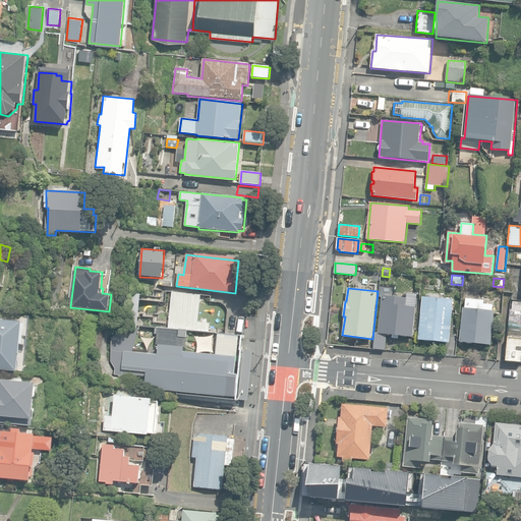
[(200,293),(171,291),(168,328),(186,330),(208,331),(209,321),(197,321),(200,293)]
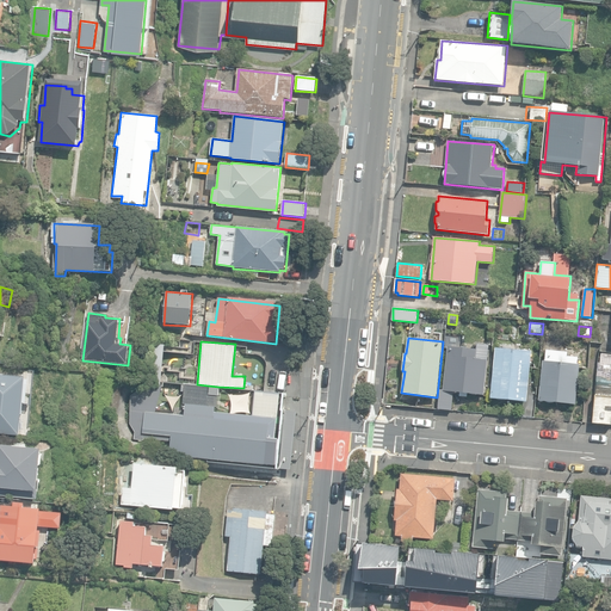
[(455,347),(448,346),(443,389),(439,389),(437,411),(452,412),(455,392),(460,393),(458,401),(468,401),(469,392),(486,394),(491,344),(476,343),(476,349),(466,347),(466,345),(455,344),(455,347)]
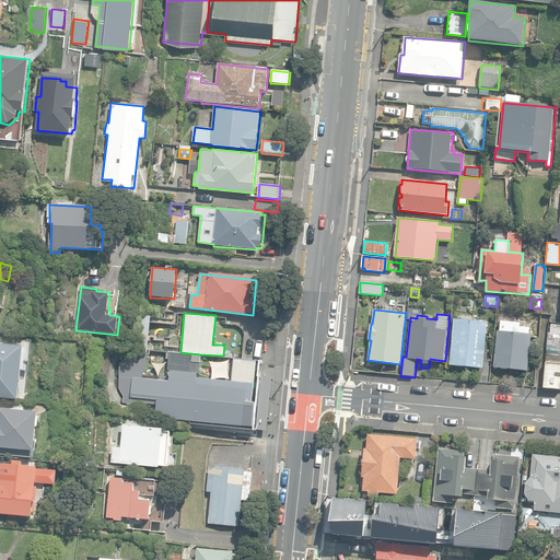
[(448,364),(482,369),(487,323),(454,318),(448,364)]
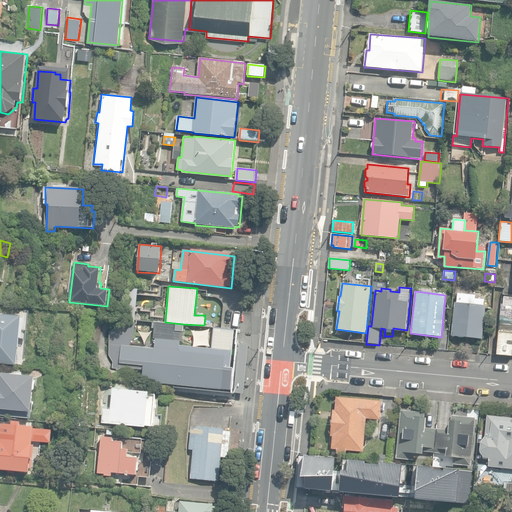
[(452,335),(482,339),(486,305),(484,305),(485,299),(475,298),(476,295),(457,293),(452,335)]
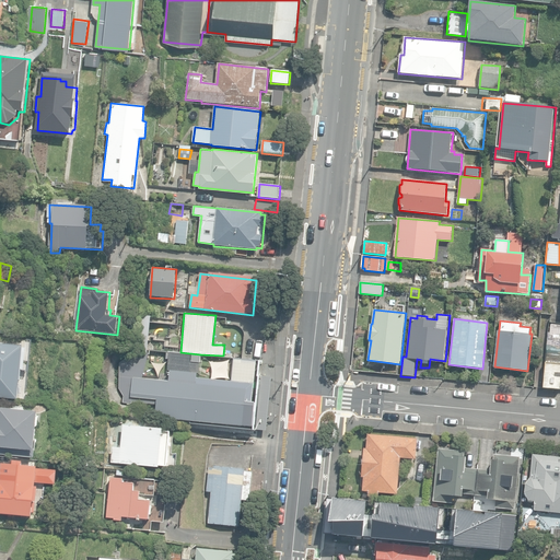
[(0,397),(19,399),(22,370),(25,370),(27,349),(23,348),(24,346),(0,343),(0,397)]
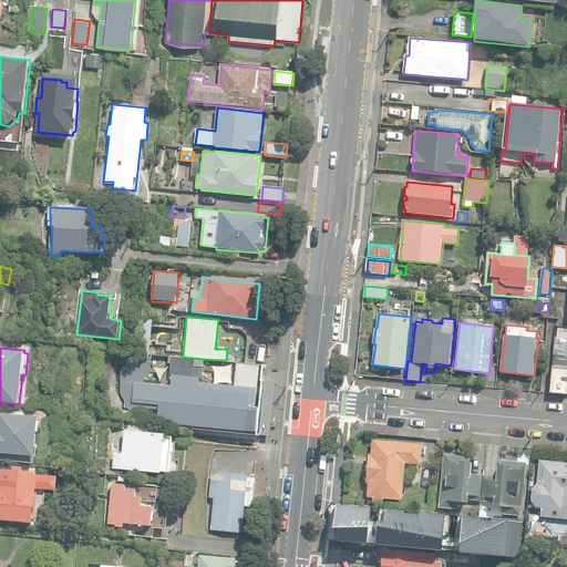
[(146,382),(150,357),(130,359),(119,371),(121,392),(126,401),(125,409),(142,410),(148,414),(148,421),(255,432),(259,387),(200,381),(203,359),(183,357),(172,356),(169,383),(146,382)]
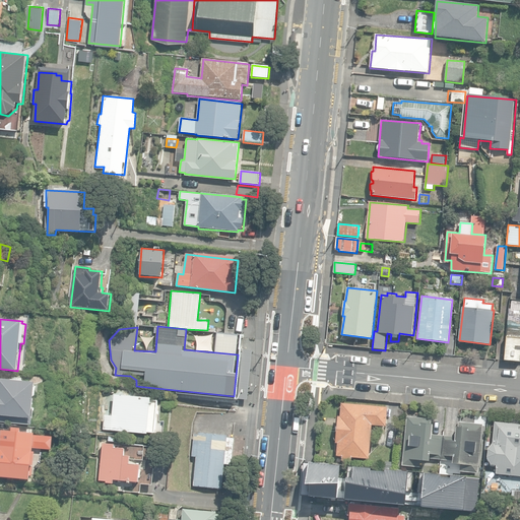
[(505,360),(519,362),(519,337),(507,336),(505,360)]
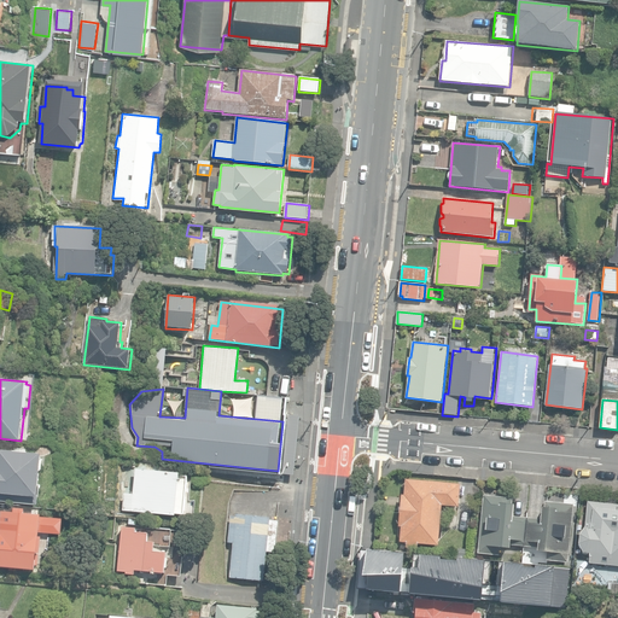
[(0,501),(39,505),(42,466),(42,455),(27,453),(27,449),(17,448),(17,452),(0,449),(0,501)]
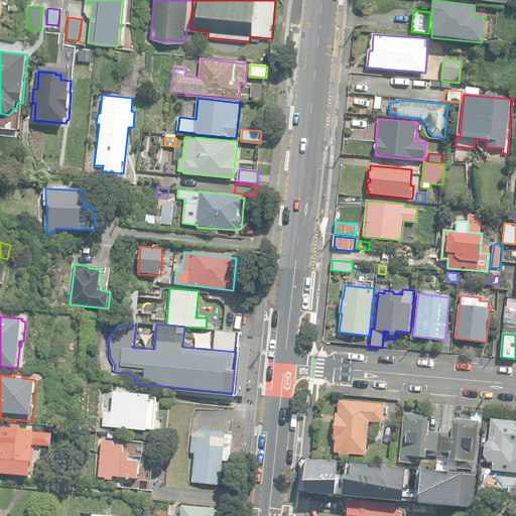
[(104,426),(147,430),(150,395),(114,392),(112,412),(105,411),(104,426)]
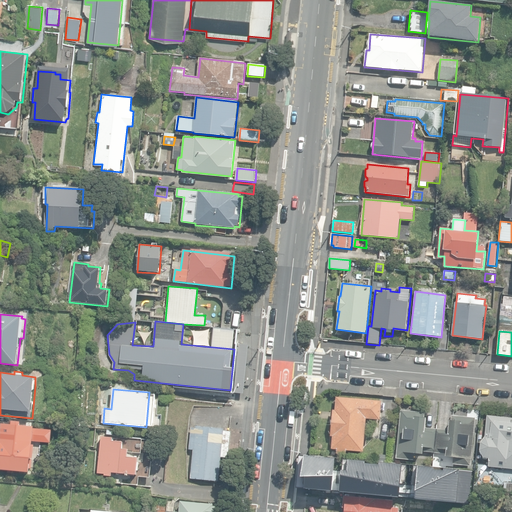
[(337,453),(347,454),(347,450),(364,452),(367,418),(380,419),(382,401),(337,397),(336,410),(333,410),(331,436),(333,436),(332,449),(337,449),(337,453)]
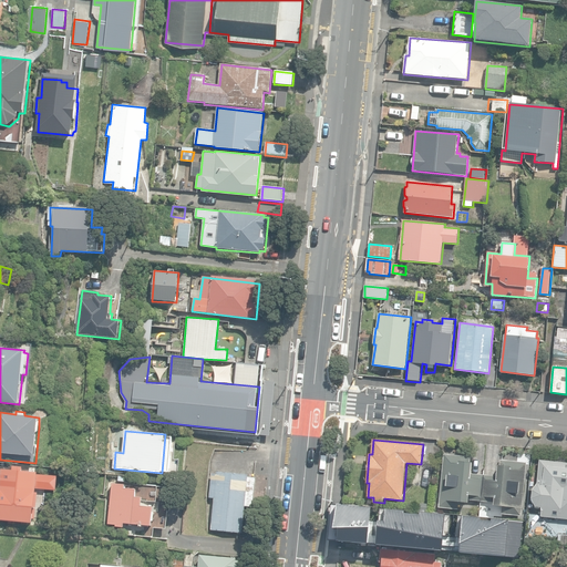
[(470,500),(481,501),(484,475),(473,474),(474,462),(470,462),(470,456),(444,454),(439,507),(459,509),(459,502),(470,503),(470,500)]
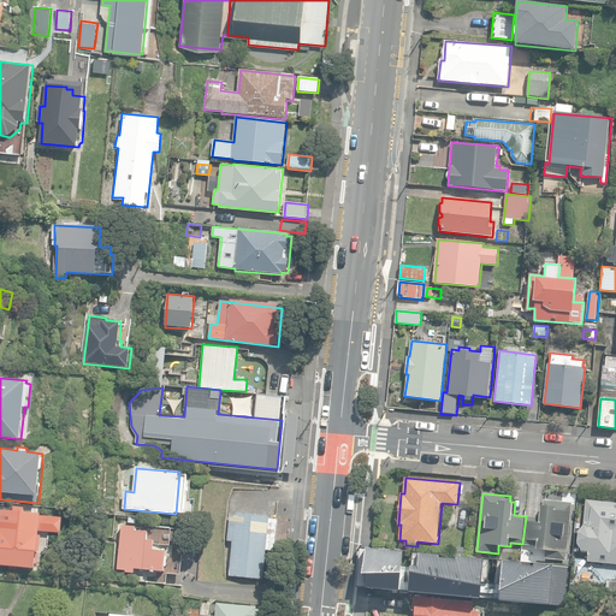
[(526,516),(522,544),(538,546),(537,549),(545,549),(544,558),(567,560),(572,503),(543,499),(542,517),(526,516)]
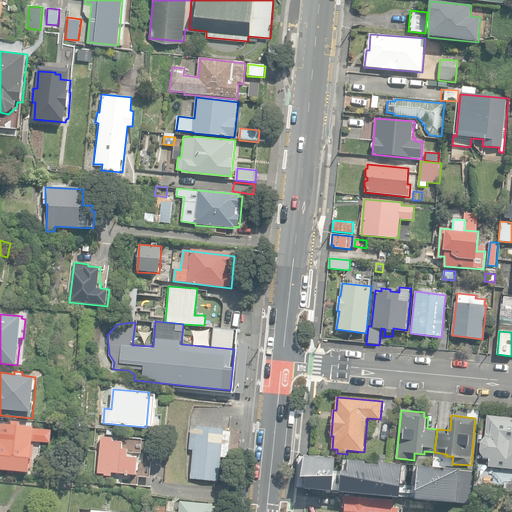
[(511,417),(487,416),(485,437),(481,442),(480,450),(484,458),(489,458),(488,466),(497,467),(497,470),(501,470),(501,467),(511,468),(511,417)]
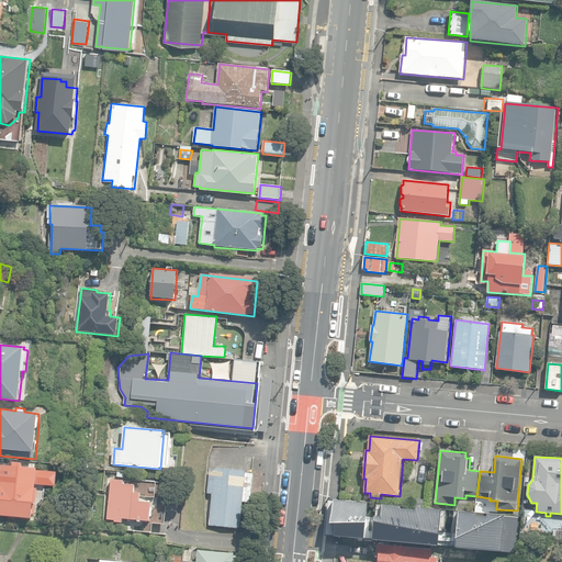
[(0,515),(33,518),(35,503),(37,503),(38,487),(36,487),(37,469),(23,467),(23,463),(13,462),(13,465),(2,464),(0,482),(0,515)]
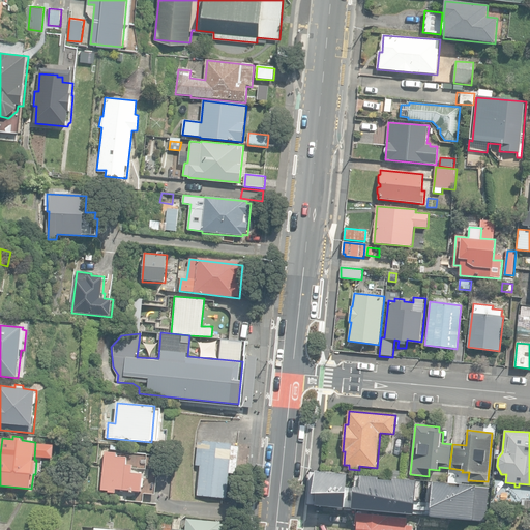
[(198,494),(227,496),(230,472),(237,472),(240,444),(199,441),(197,464),(201,464),(198,494)]
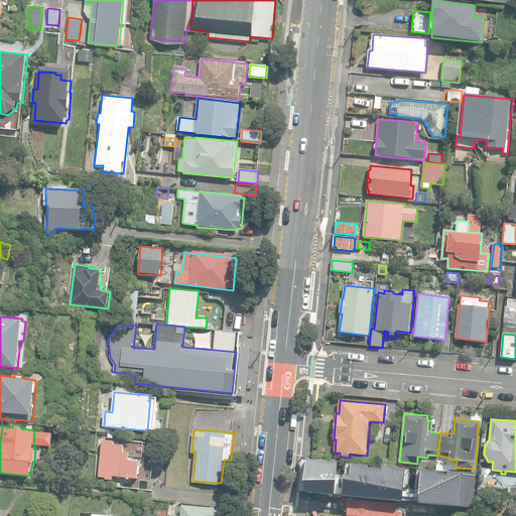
[(106,479),(113,480),(113,476),(138,478),(140,462),(128,461),(129,453),(123,453),(124,445),(113,444),(114,440),(103,439),(99,477),(106,478),(106,479)]
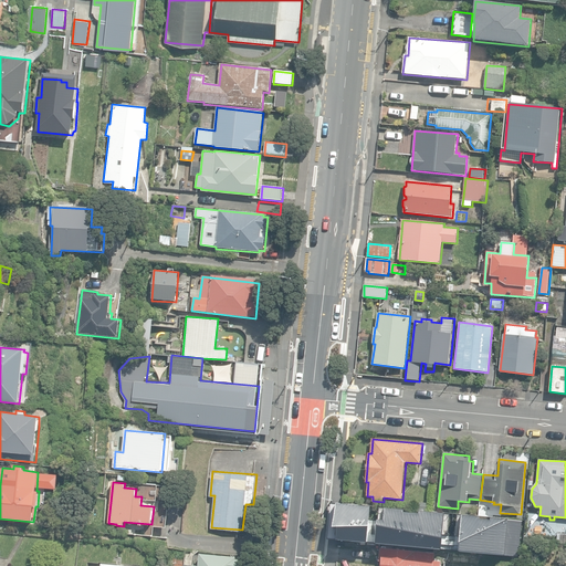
[(413,492),(425,493),(426,485),(415,483),(413,492)]
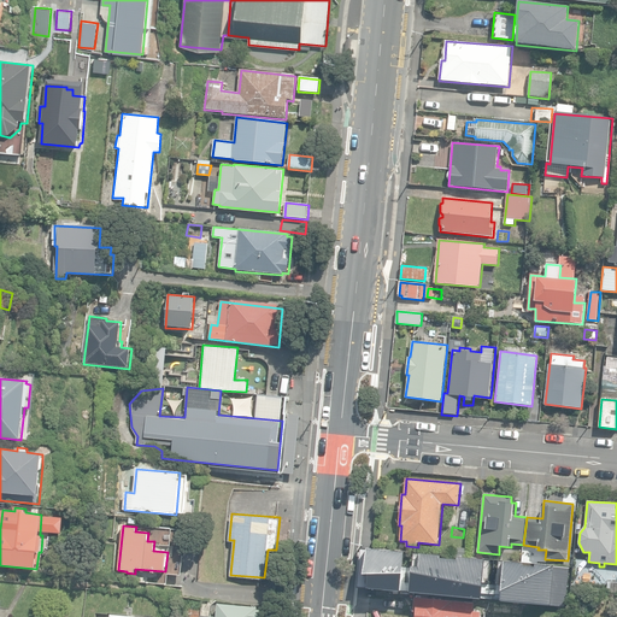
[(413,553),(376,550),(369,589),(410,594),(413,553)]
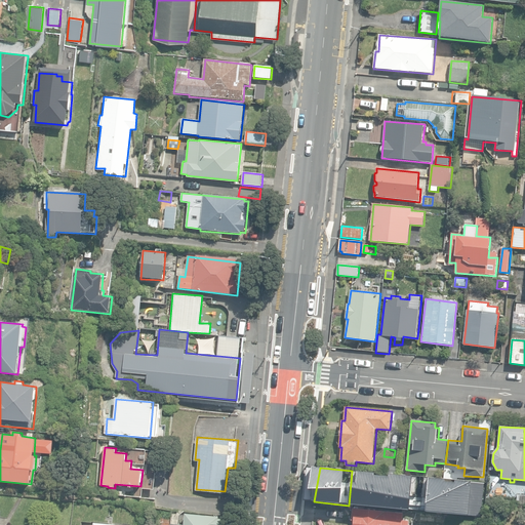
[(485,484),(352,471),(349,506),(482,516),(485,484)]
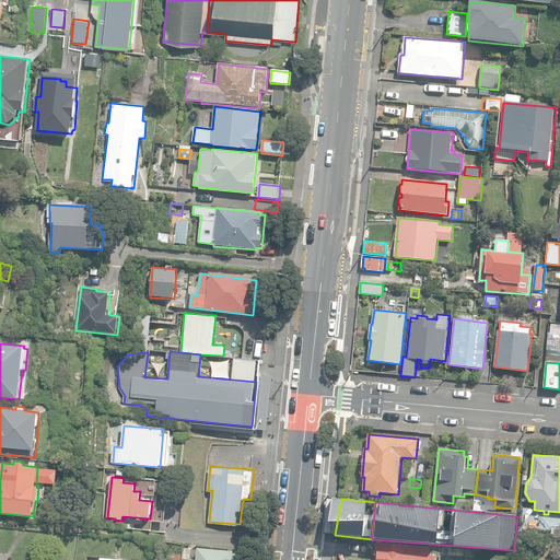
[(559,527),(551,527),(550,537),(559,537),(559,527)]
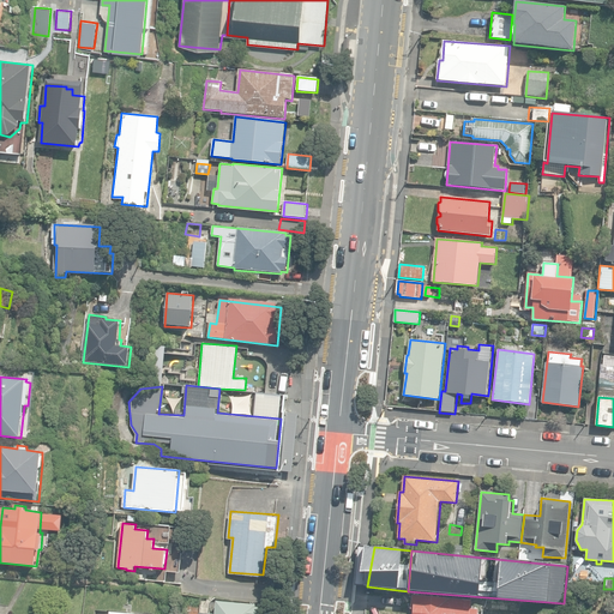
[(477,613),(479,609),(471,608),(471,600),(413,594),(411,608),(414,608),(413,613),(477,613)]
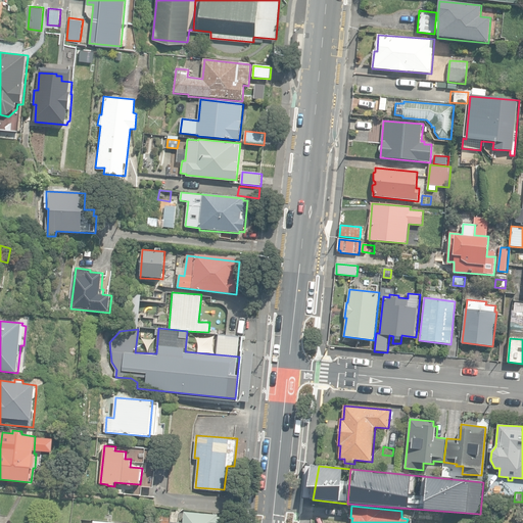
[(418,520),(444,522),(445,512),(419,510),(418,520)]
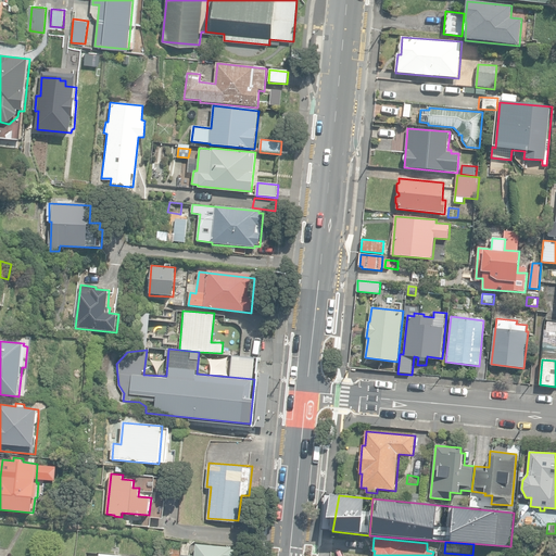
[(235,555),(236,550),(232,548),(232,547),(196,544),(194,555),(179,554),(178,555),(235,555)]
